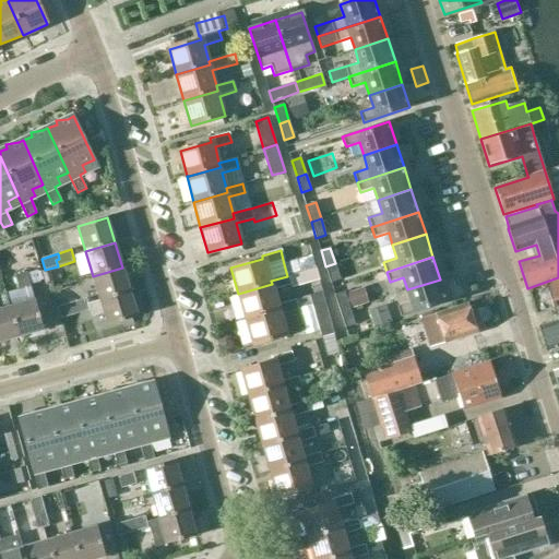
[(341,280),(335,263),(325,266),(331,283),(341,280)]
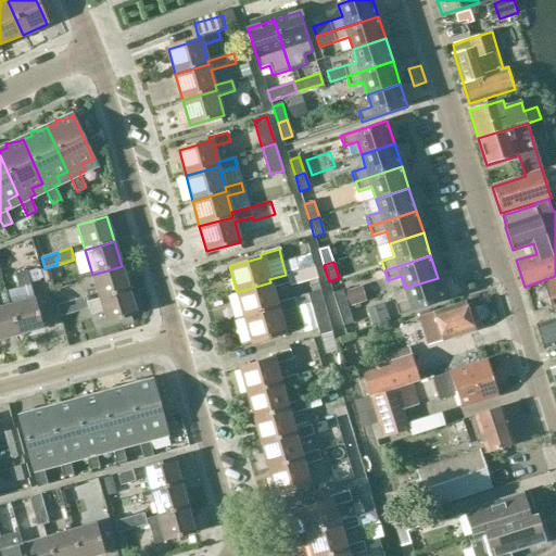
[(129,290),(122,266),(92,275),(100,299),(129,290)]
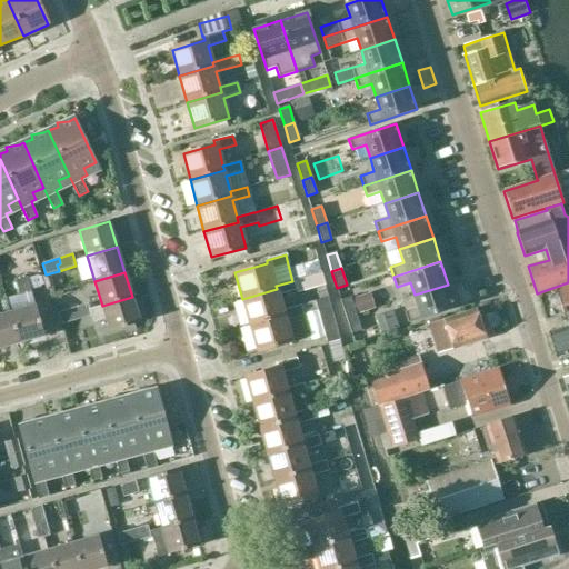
[(310,276),(292,281),(276,286),(277,289),(242,299),(249,325),(285,316),(282,311),(279,295),(296,290),(296,292),(313,288),(310,276)]
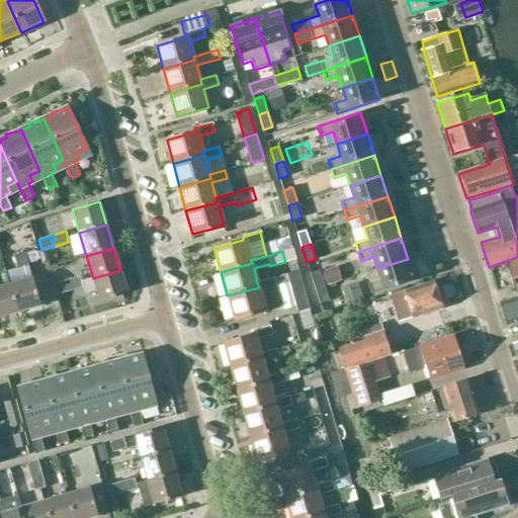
[(28,266),(25,252),(14,255),(17,269),(28,266)]
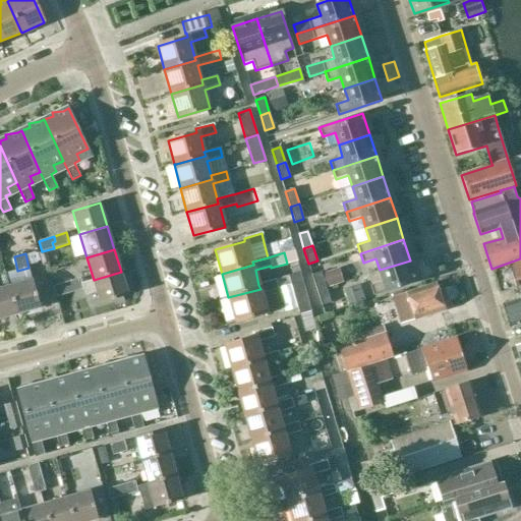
[(417,282),(410,261),(380,270),(384,282),(370,286),(374,296),(417,282)]
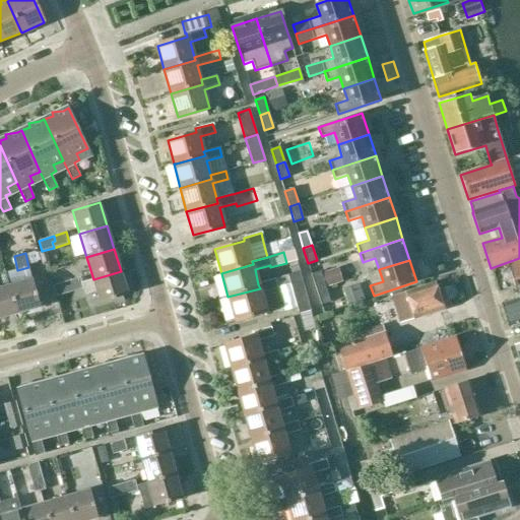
[(519,261),(509,265),(519,299),(503,304),(509,326),(519,322),(519,261)]
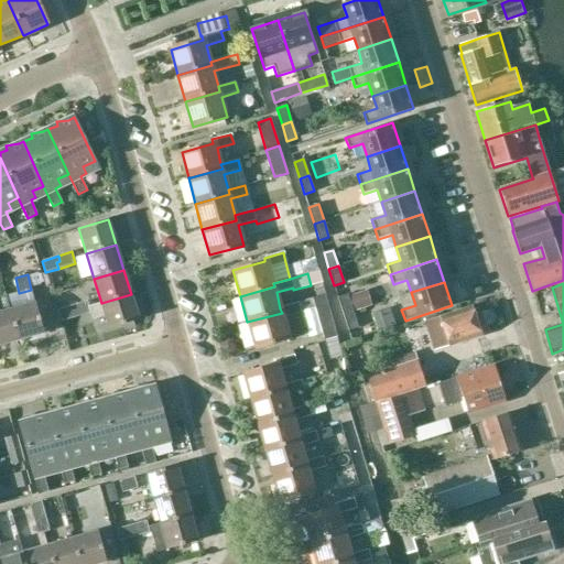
[(138,318),(131,294),(101,303),(88,307),(87,302),(74,306),(75,311),(72,312),(74,317),(88,313),(90,321),(105,316),(108,327),(138,318)]
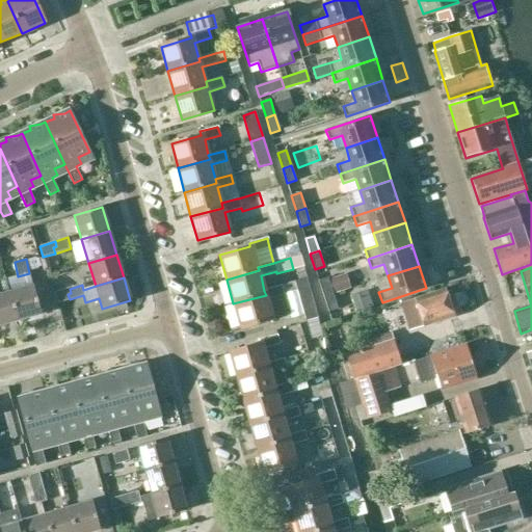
[(318,281),(323,296),(333,294),(327,277),(318,281)]
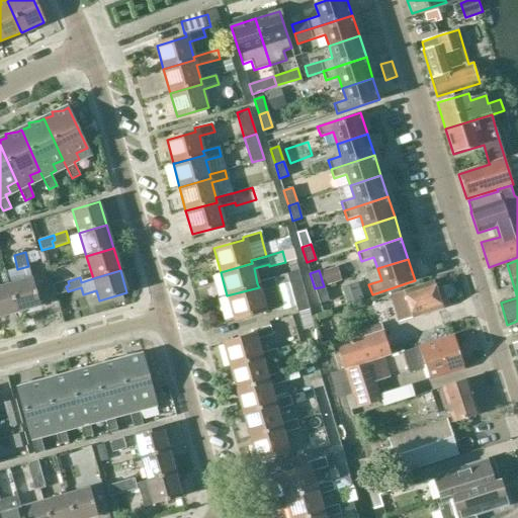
[(298,271),(273,279),(257,283),(259,287),(227,295),(234,320),(265,312),(260,292),(290,283),(304,329),(314,326),(298,271)]
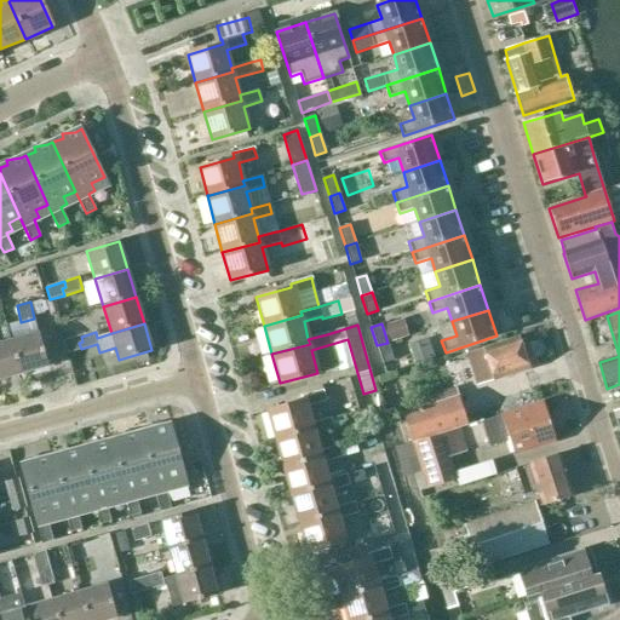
[(38,332),(10,339),(18,373),(47,366),(38,332)]
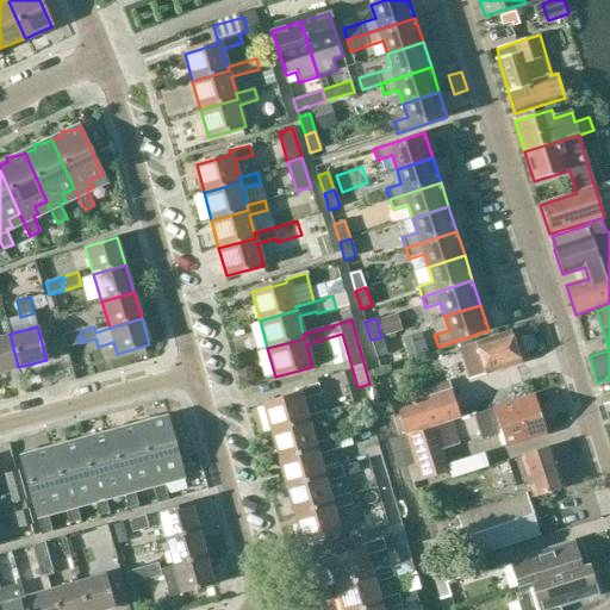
[(81,336),(80,331),(62,336),(66,348),(80,343),(78,337),(81,336)]
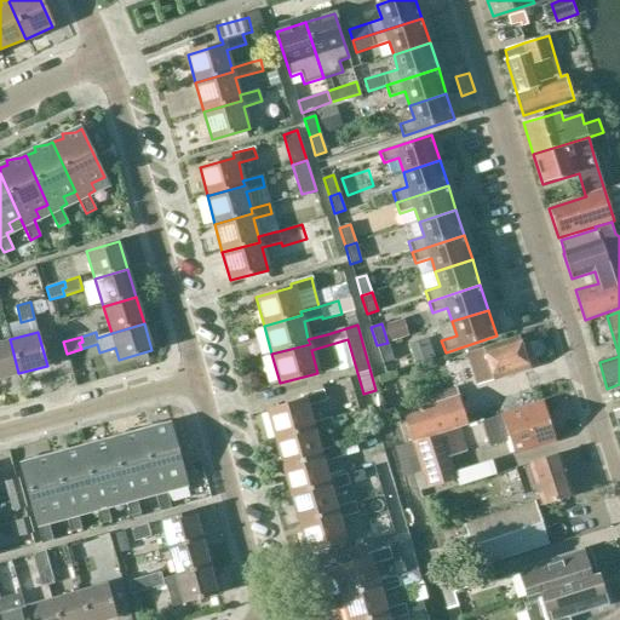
[(521,337),(484,348),(465,354),(476,386),(530,368),(526,354),(527,350),(526,344),(522,343),(521,337)]
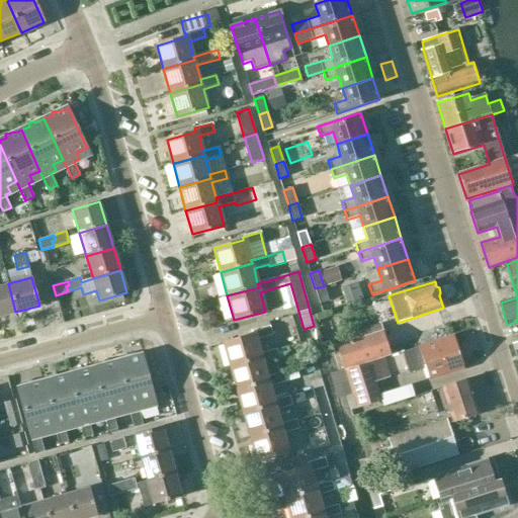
[(8,283),(0,285),(0,316),(15,312),(8,283)]
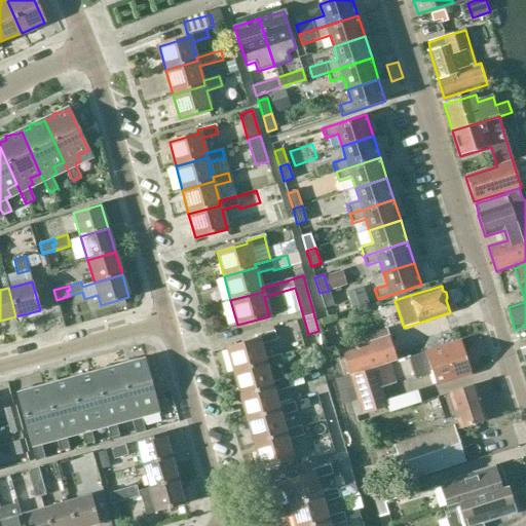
[(334,305),(330,291),(329,291),(320,293),(325,308),(334,305)]
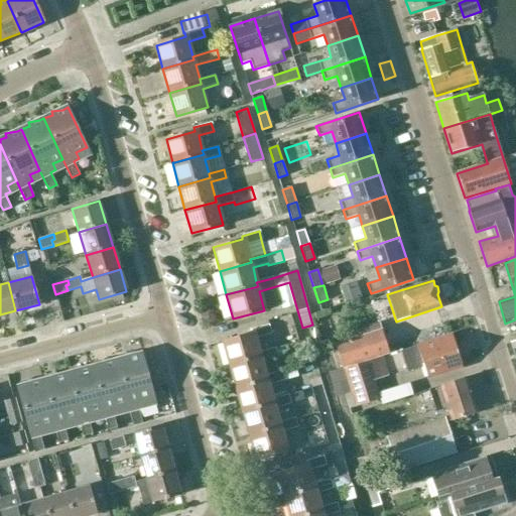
[(223,342),(229,365),(260,356),(259,352),(255,339),(271,334),(268,325),(251,330),(252,333),(223,342)]
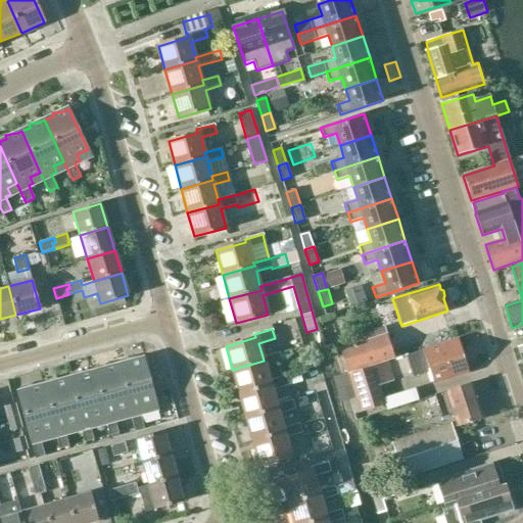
[(341,347),(349,373),(387,361),(394,358),(386,333),(341,347)]
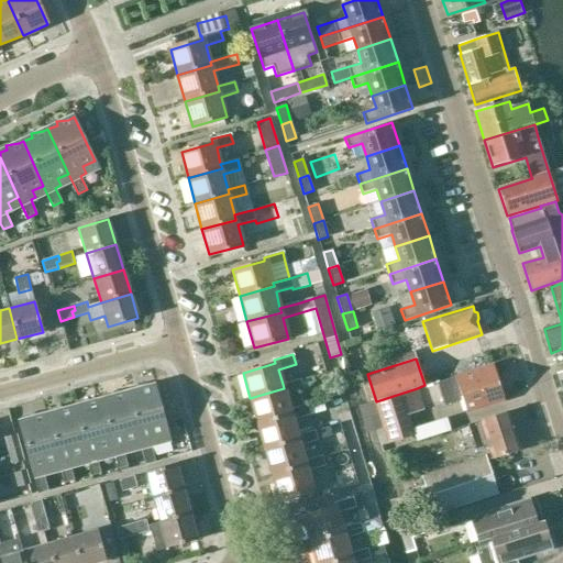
[(467,414),(506,401),(494,365),(439,383),(445,406),(464,400),(467,414)]
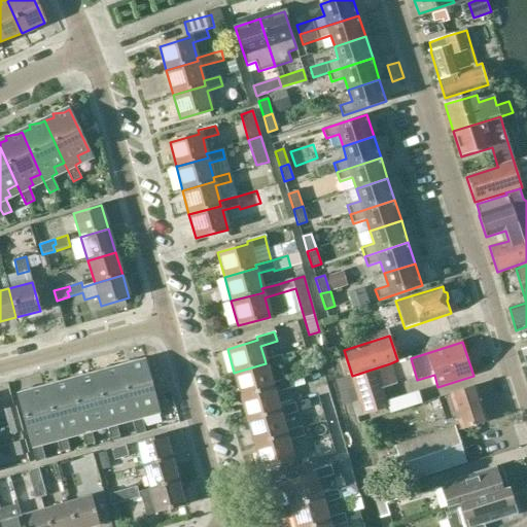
[(281,354),(265,359),(266,363),(234,373),(241,396),(273,387),(272,383),(268,369),(284,364),(281,354)]
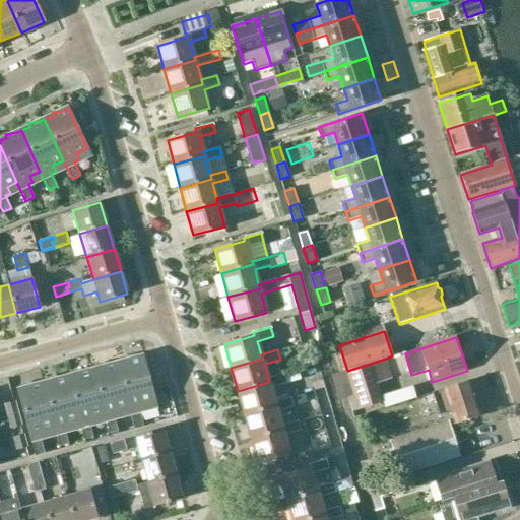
[(126,361),(117,363),(134,430),(143,428),(138,411),(155,406),(142,356),(138,358),(138,356),(126,356),(126,361)]
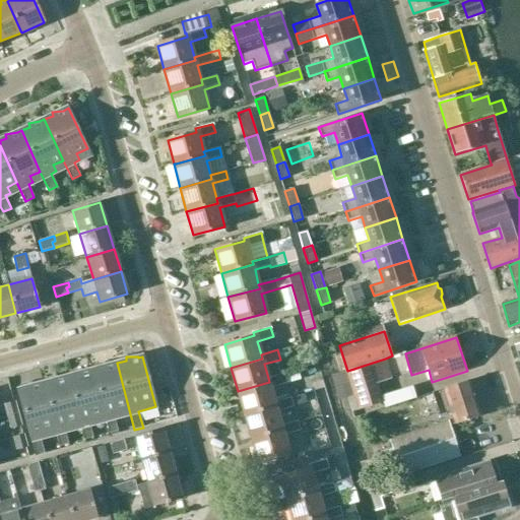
[(391,378),(385,359),(347,371),(359,409),(381,402),(384,401),(378,382),(391,378)]
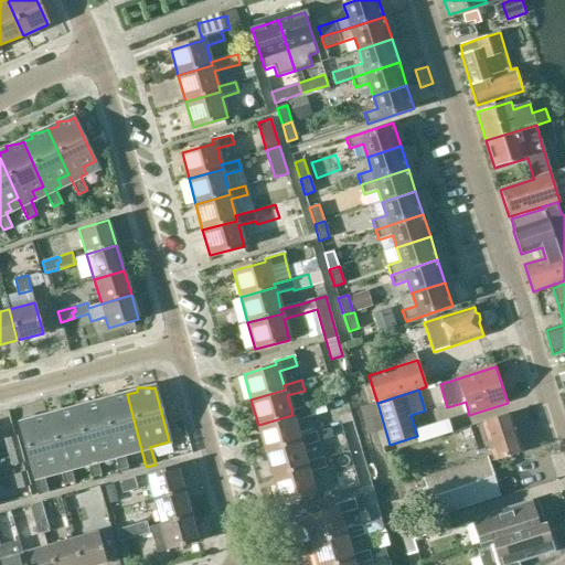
[(110,400),(100,402),(118,471),(128,468),(124,455),(141,449),(127,394),(123,395),(110,395),(110,400)]
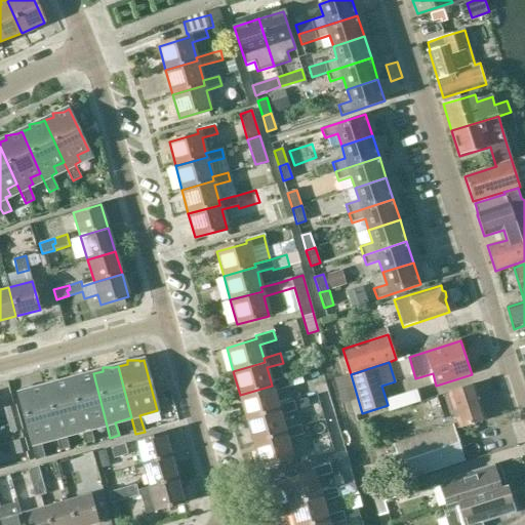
[(321,369),(313,371),(312,370),(287,377),(287,376),(271,381),(272,386),(240,395),(247,419),(279,409),(278,405),(274,391),(290,386),(292,392),(314,385),(315,386),(324,384),(321,369)]
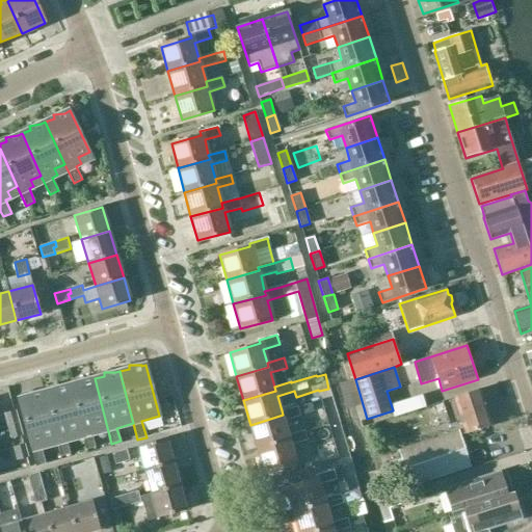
[(78,382),(69,386),(85,450),(95,448),(91,434),(107,430),(95,378),(90,379),(78,379),(78,382)]
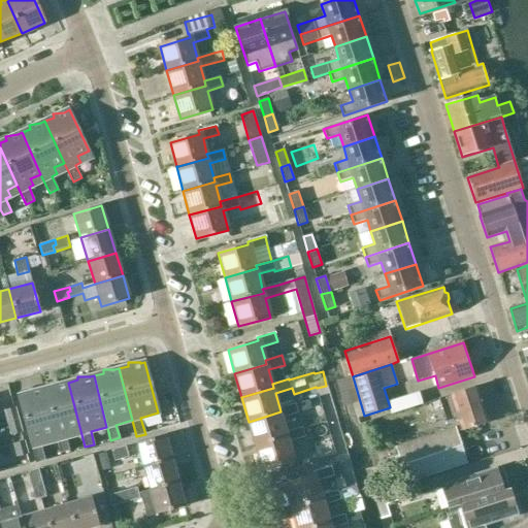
[(53,387),(43,389),(60,454),(69,452),(65,438),(81,433),(68,383),(65,384),(65,383),(53,383),(53,387)]
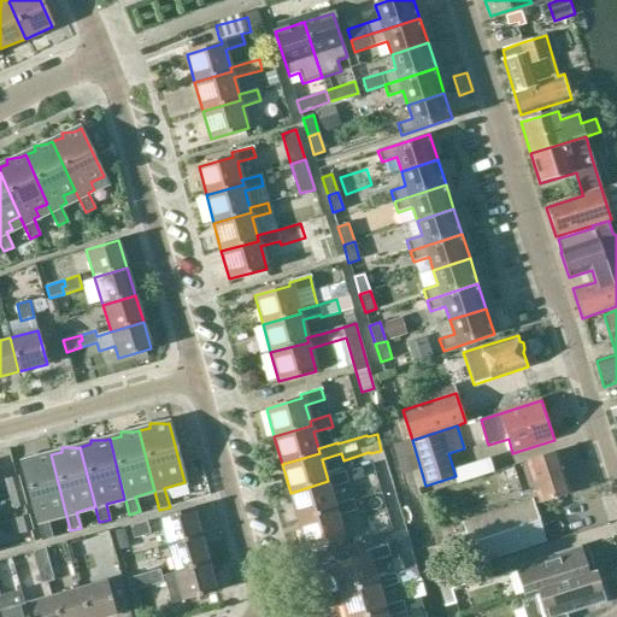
[(541,503),(570,493),(557,452),(513,466),(521,487),(534,483),(541,503)]
